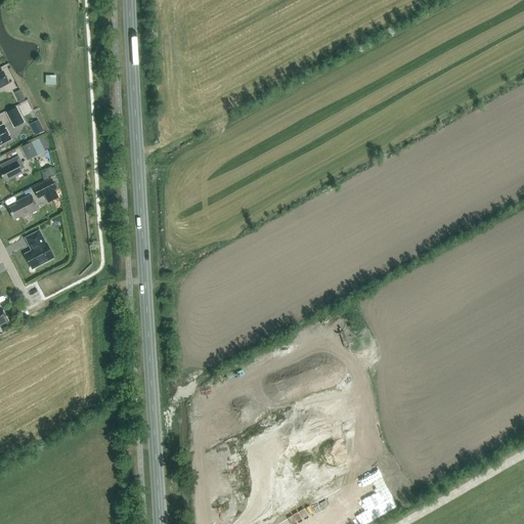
[(0,72),(0,88),(9,84),(3,71),(0,72)]
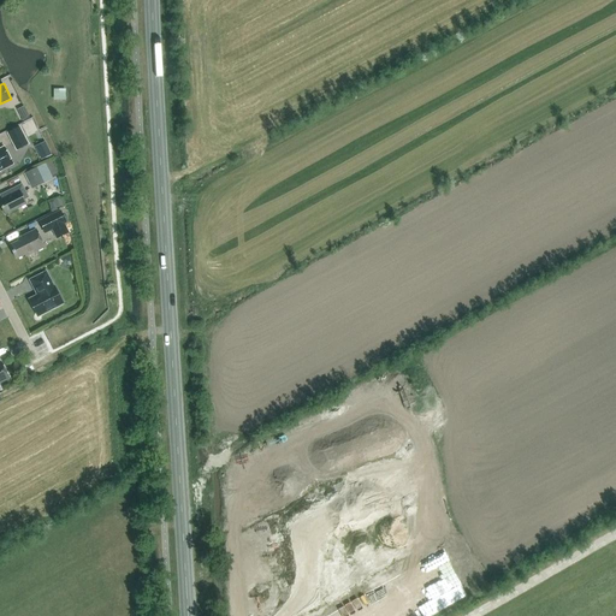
[(69,88),(58,88),(58,99),(70,99),(69,88)]
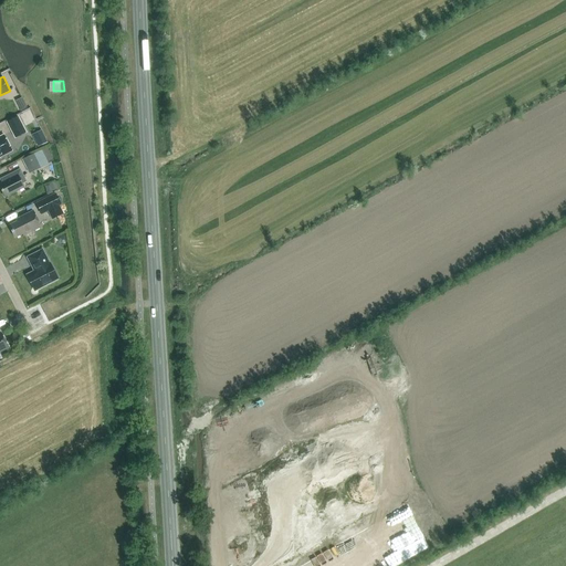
[(23,114),(30,132),(38,128),(30,111),(23,114)]
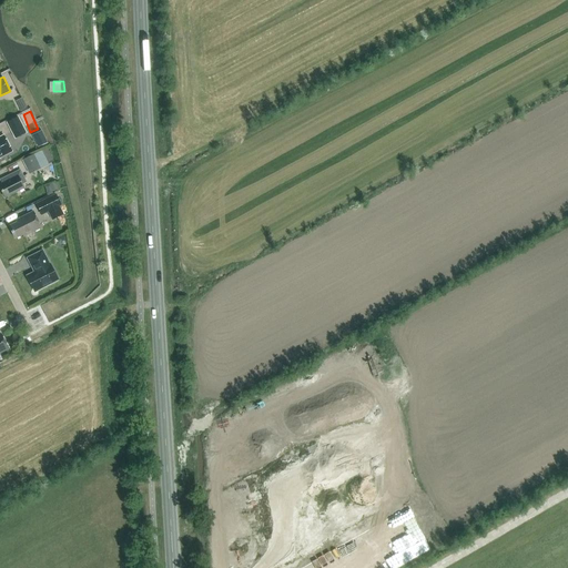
[(18,117),(7,122),(16,140),(27,133),(18,117)]
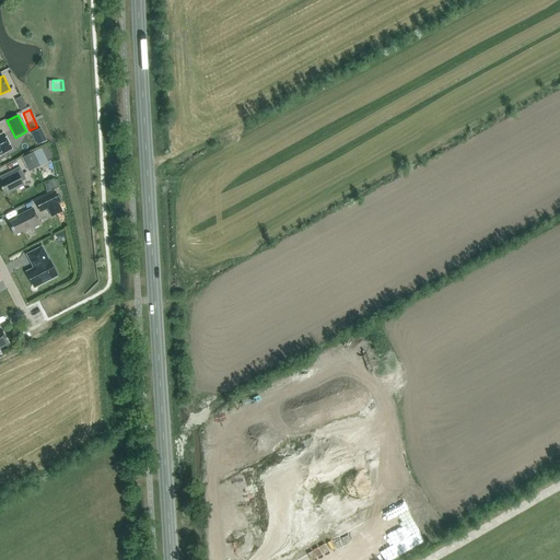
[(3,133),(0,136),(0,155),(12,150),(3,133)]
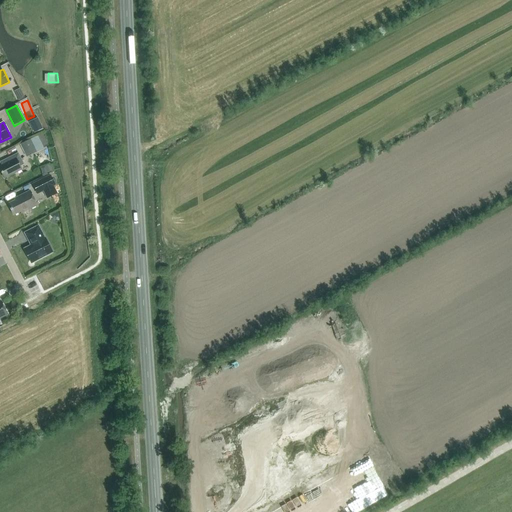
[(20,144),(27,157),(38,152),(31,139),(20,144)]
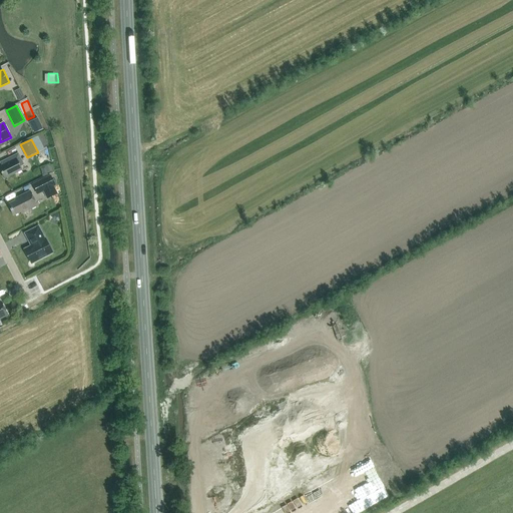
[(22,170),(20,166),(24,164),(18,153),(2,162),(4,165),(0,166),(0,170),(4,178),(22,170)]
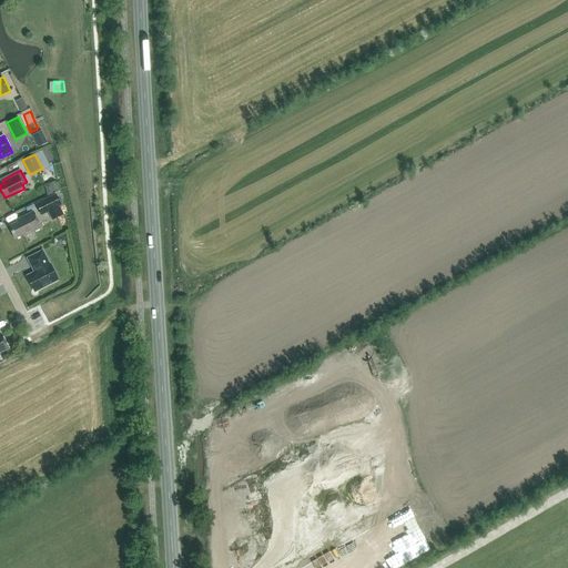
[(58,182),(50,184),(52,192),(60,190),(59,182),(58,182)]
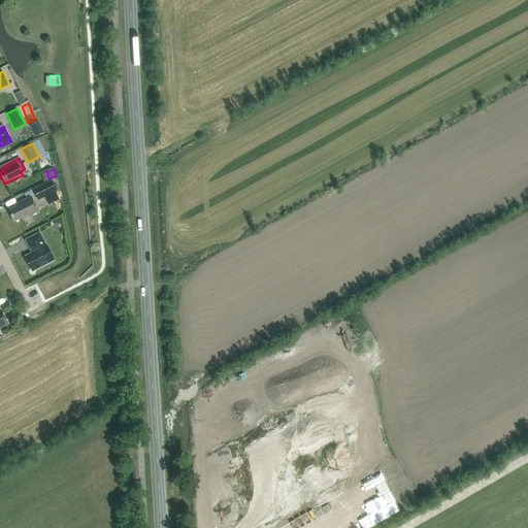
[(38,200),(44,197),(48,205),(60,200),(56,192),(58,191),(53,179),(33,189),(38,200)]
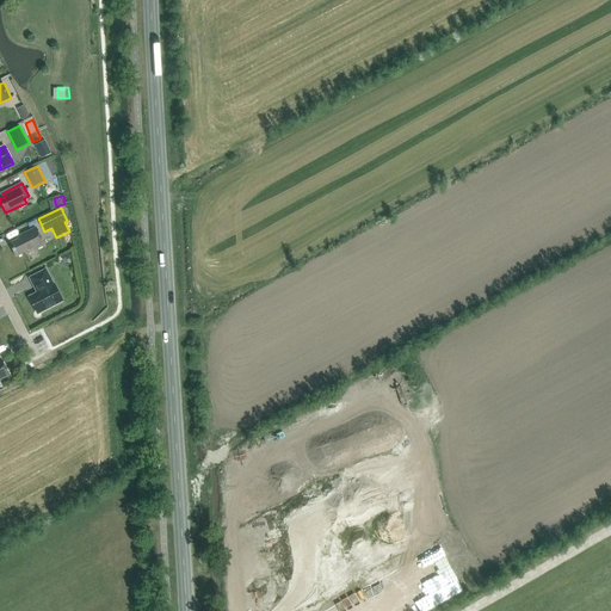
[(44,245),(36,228),(23,235),(24,238),(10,244),(16,257),(25,253),(25,254),(44,245)]
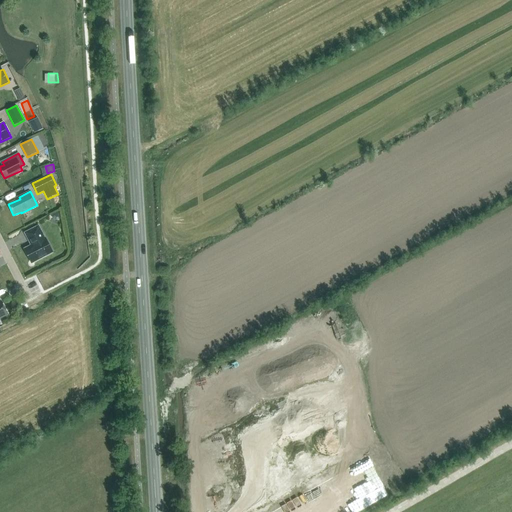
[(52,253),(45,238),(38,226),(25,233),(29,242),(30,243),(31,243),(32,245),(24,249),(32,263),(52,253)]
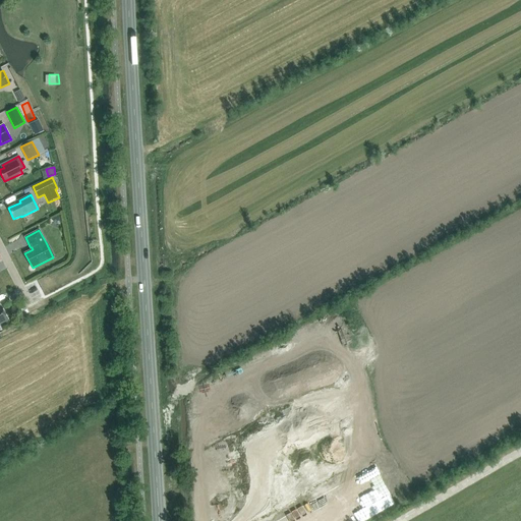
[(251,502),(240,504),(242,513),(253,511),(251,502)]
